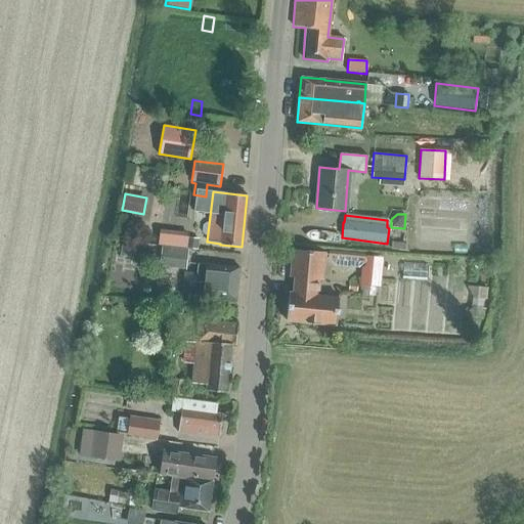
[(199,238),(187,237),(186,249),(198,250),(199,238)]
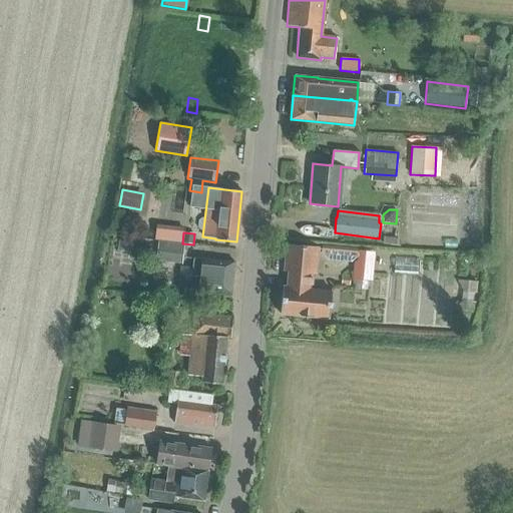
[(158,242),(156,258),(179,261),(181,244),(158,242)]
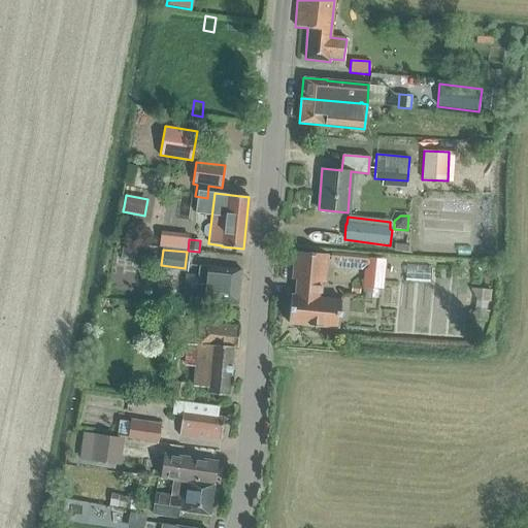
[(341,300),(319,298),(321,282),(325,283),(327,255),(326,255),(326,258),(296,255),(296,252),(295,252),(292,279),(296,279),(295,295),(291,295),(288,323),(338,328),(341,300)]
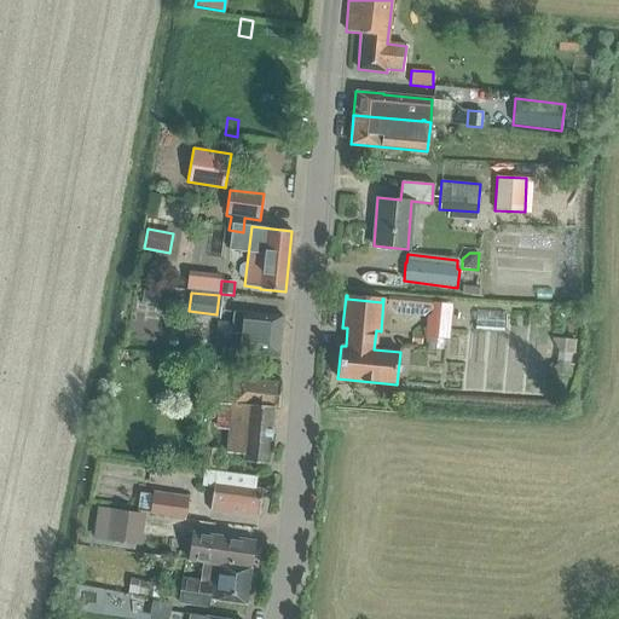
[(388,298),(387,306),(394,313),(423,316),(432,310),(432,302),(388,298)]
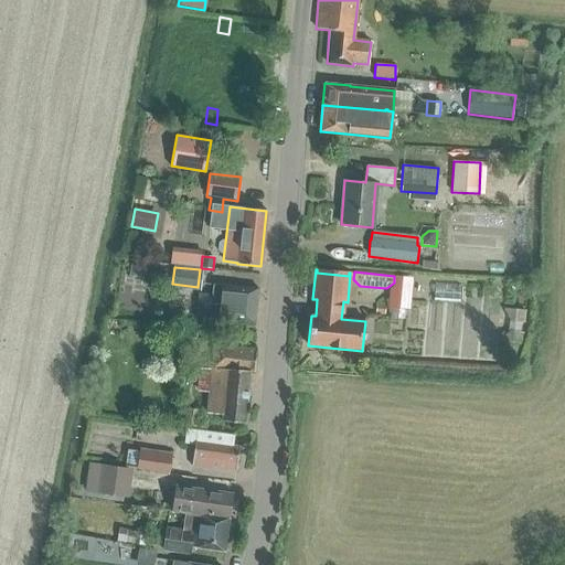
[(408,278),(394,276),(394,283),(393,295),(388,295),(387,308),(406,309),(408,278)]
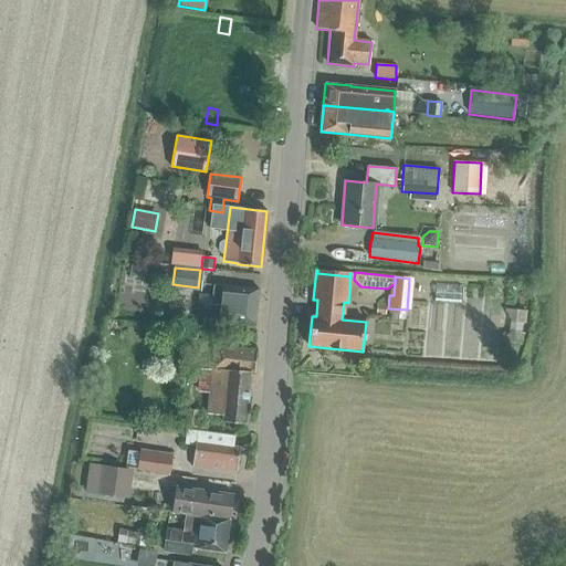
[(254,324),(259,290),(222,285),(222,286),(202,284),(200,311),(219,313),(218,321),(254,324)]
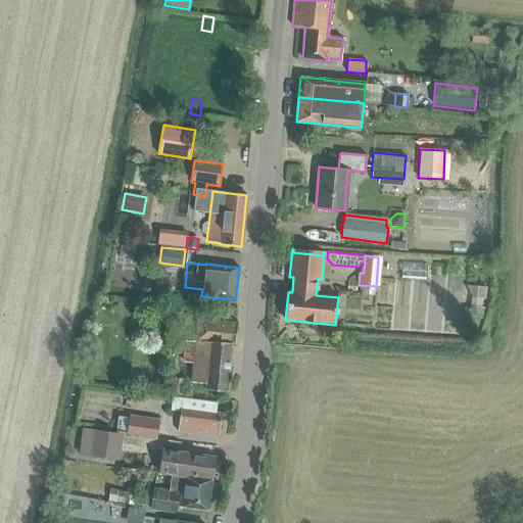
[(472,296),(484,298),(485,288),(467,286),(466,288),(472,296)]
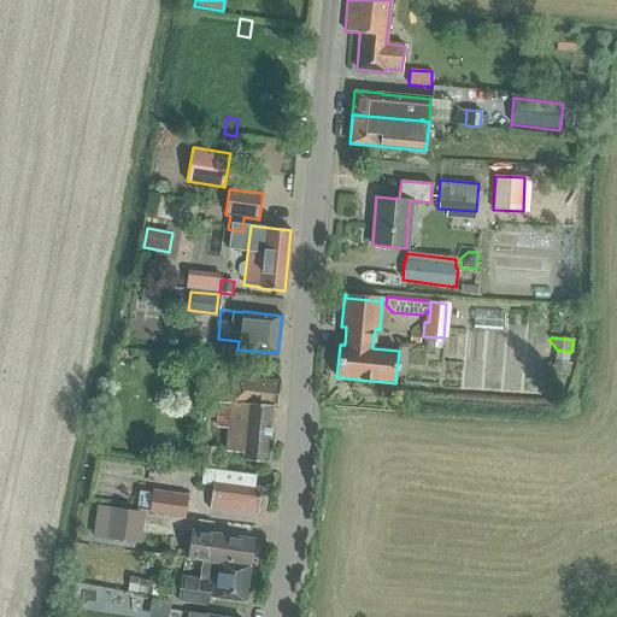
[(546,371),(546,374),(568,376),(570,364),(556,363),(546,371)]
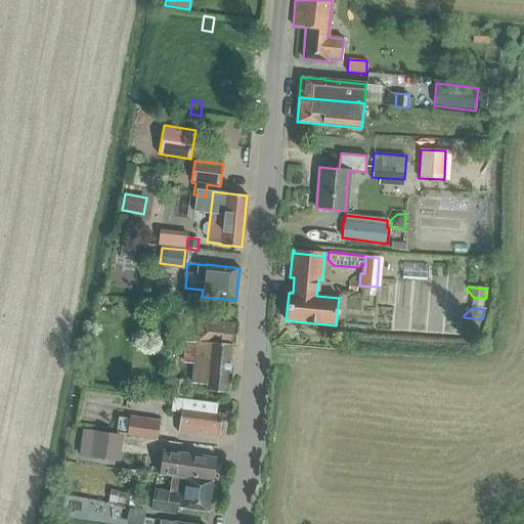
[(235,345),(236,323),(199,320),(197,342),(195,341),(195,343),(184,342),(182,363),(193,364),(191,384),(206,385),(206,391),(227,393),(231,345),(235,345)]
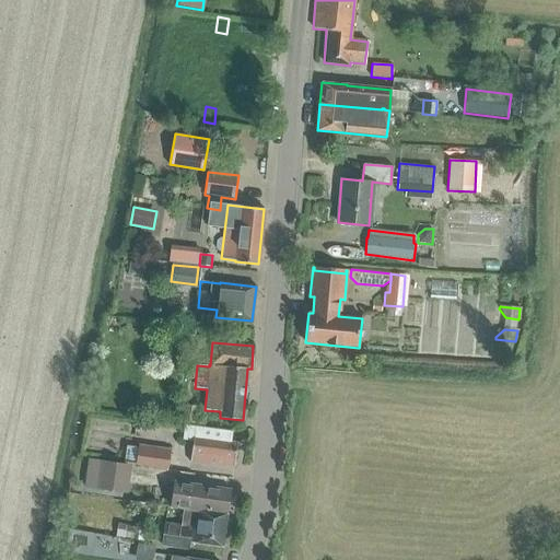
[(193,423),(196,407),(184,406),(182,421),(193,423)]
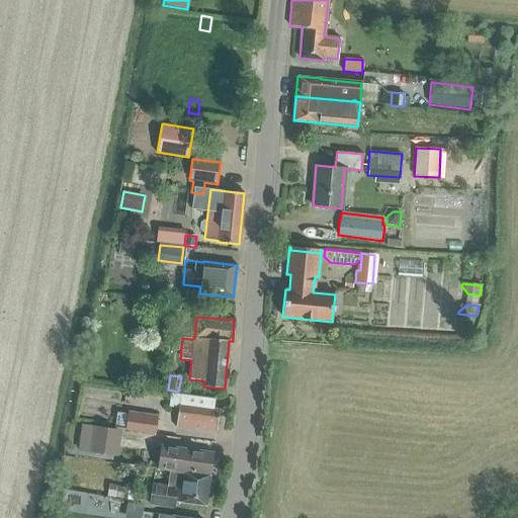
[(216,433),(220,410),(212,409),(213,400),(170,394),(169,407),(178,408),(175,427),(216,433)]
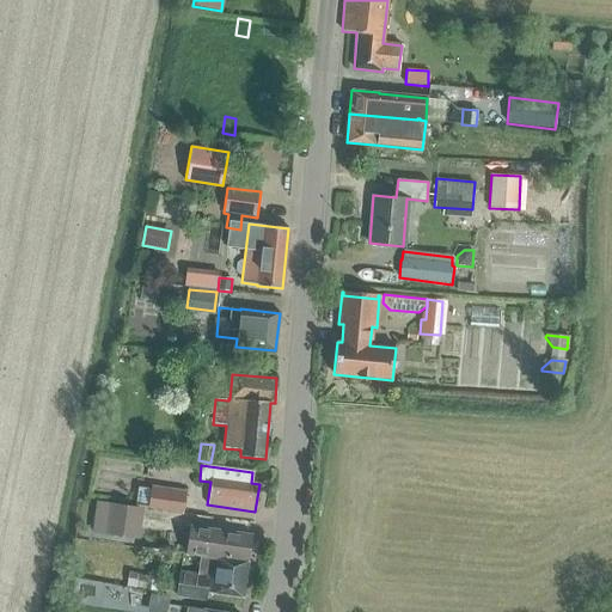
[(193,494),(151,489),(148,507),(190,513),(193,494)]
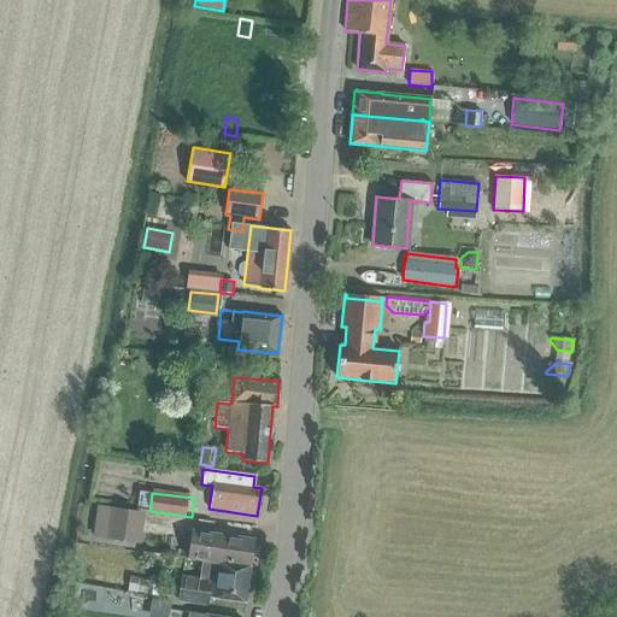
[(145,512),(110,507),(106,539),(141,544),(145,512)]
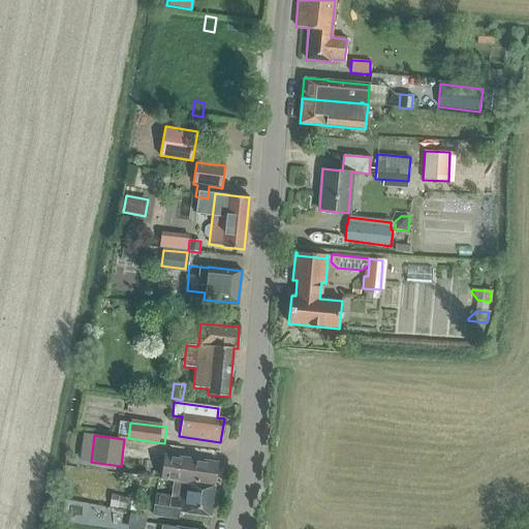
[(174,480),(185,483),(185,481),(214,486),(217,463),(188,459),(188,460),(164,456),(161,479),(174,480)]
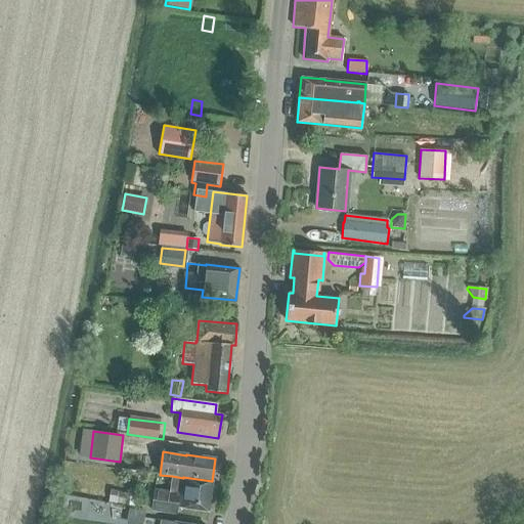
[(172,476),(169,492),(154,490),(150,510),(176,514),(177,508),(208,512),(213,481),(212,481),(183,477),(183,478),(172,476)]
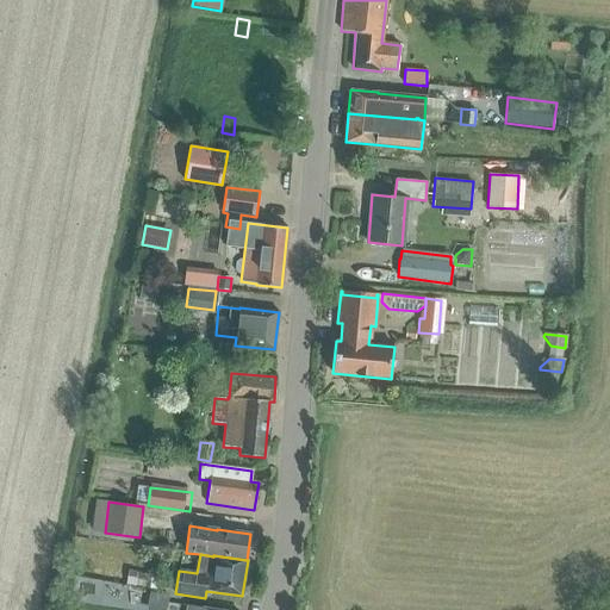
[(137,574),(128,573),(125,585),(135,587),(137,574)]
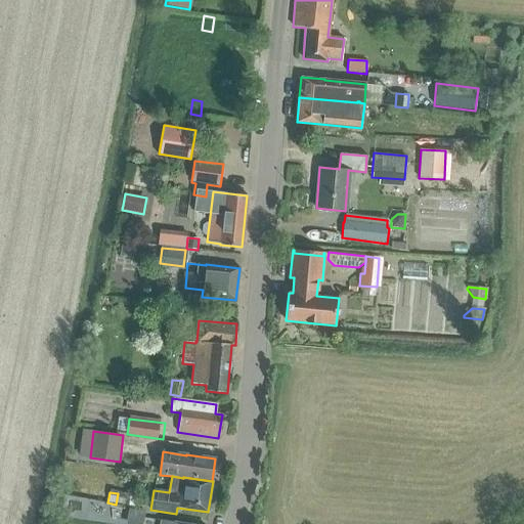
[(124,506),(126,494),(118,493),(116,505),(124,506)]
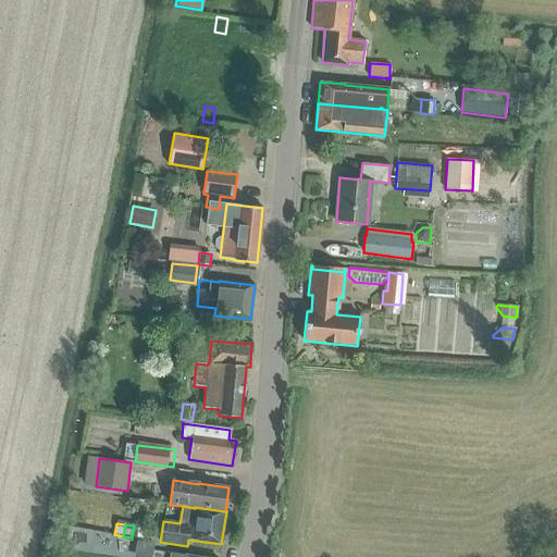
[(133,556),(151,556),(155,543),(136,540),(133,556)]
